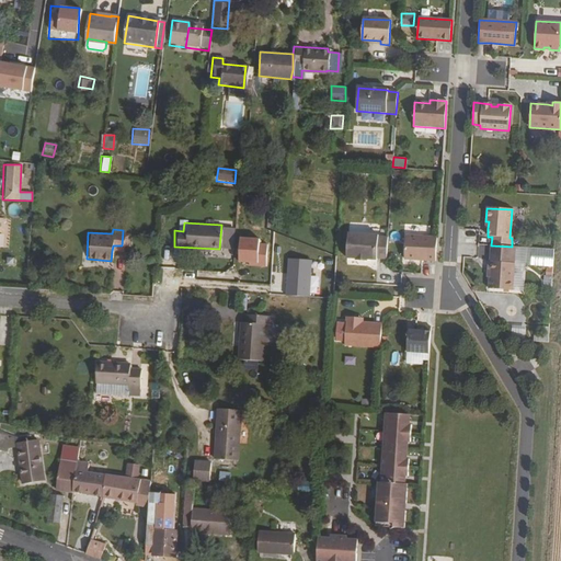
[(378,236),(348,233),(346,258),(356,259),(356,260),(367,261),(367,260),(377,260),(377,259),(386,259),(388,238),(378,237),(378,236)]
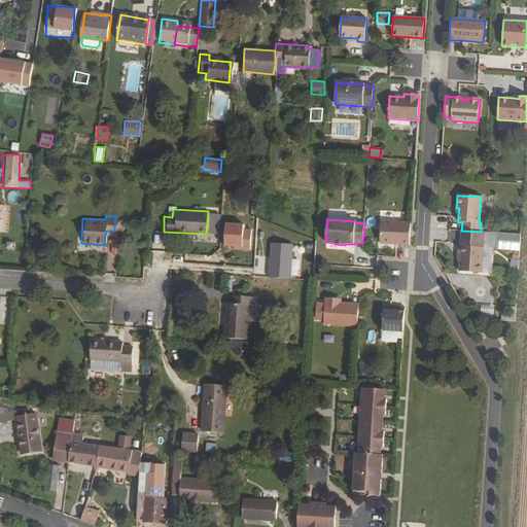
[(411,223),(381,221),(380,244),(396,245),(409,246),(411,223)]
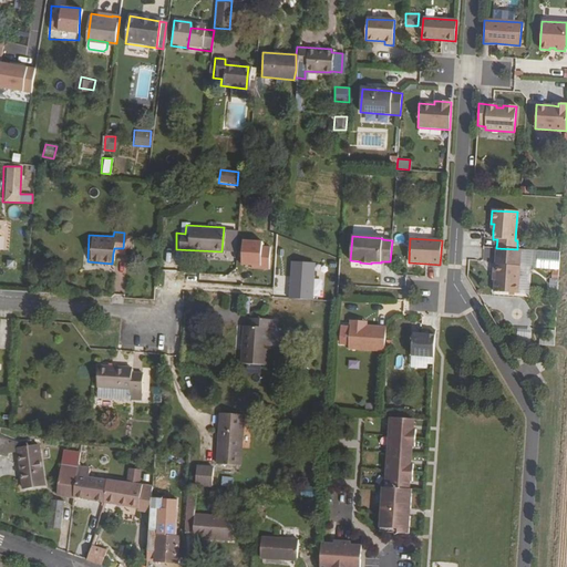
[(237,240),(236,267),(267,269),(268,243),(237,240)]
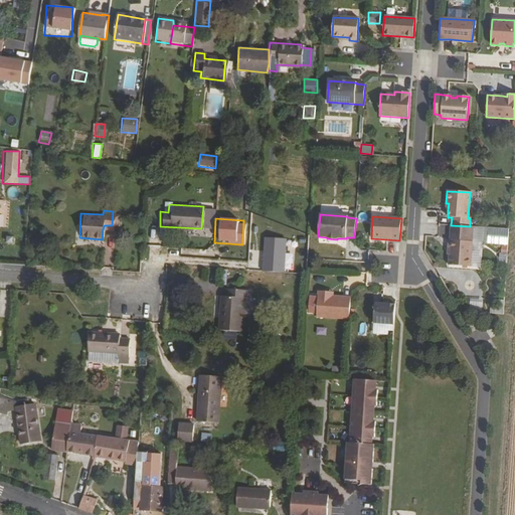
[(448,240),(446,240),(446,248),(448,249),(447,254),(447,266),(469,267),(470,241),(471,226),(470,226),(451,225),(449,225),(448,240)]
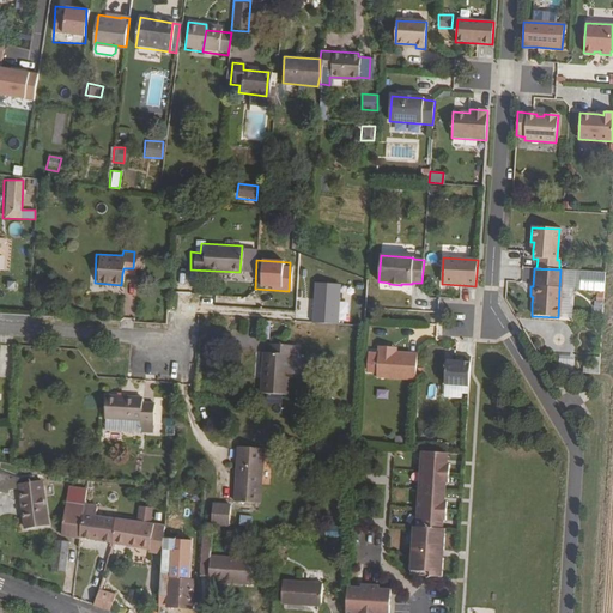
[(605,273),(587,272),(586,280),(604,281),(605,273)]
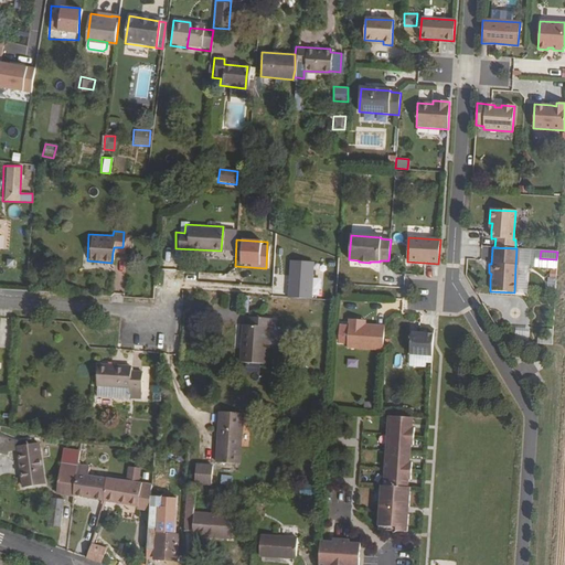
[(286,298),(311,299),(313,262),(288,260),(286,298)]
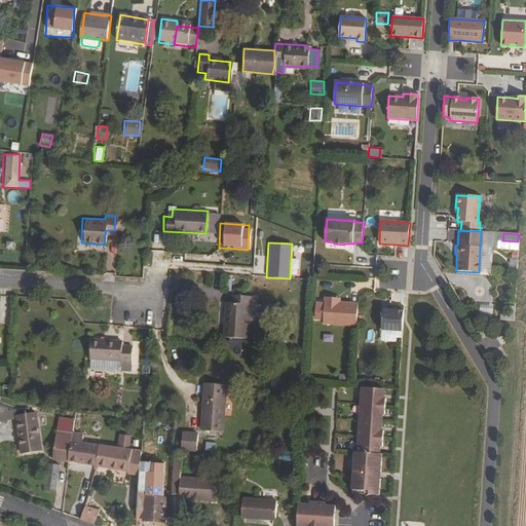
[(223,301),(221,337),(243,338),(247,303),(251,303),(251,295),(227,293),(227,301),(223,301)]
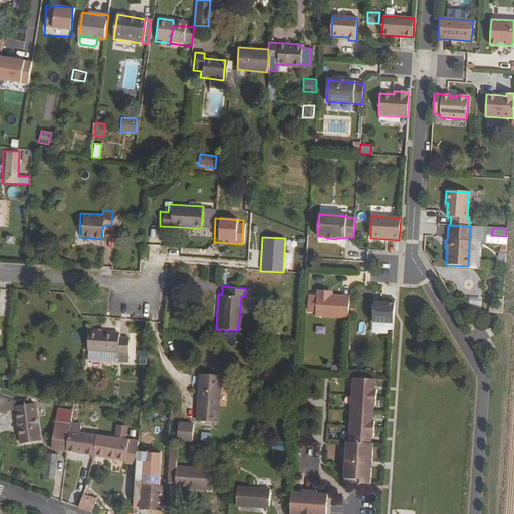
[(327,291),(317,291),(315,316),(348,319),(349,297),(332,296),(327,295),(327,291)]
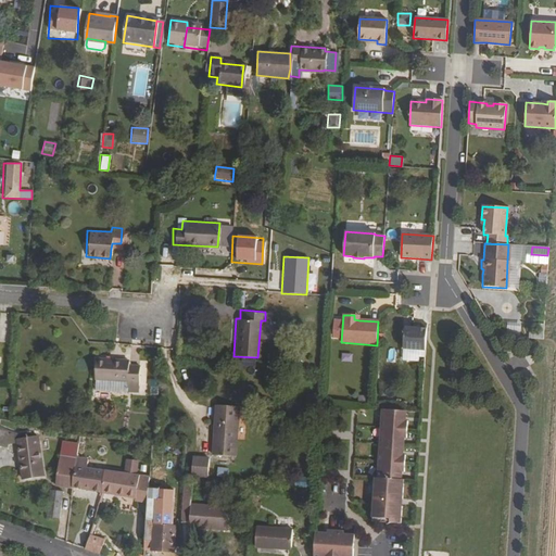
[(413,328),(405,327),(404,349),(426,351),(427,325),(414,324),(413,328)]
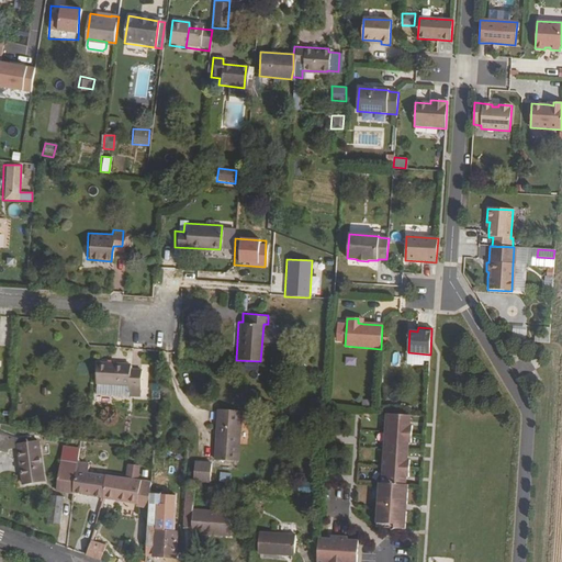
[(92,360),(90,380),(123,384),(122,389),(135,390),(137,370),(125,369),(125,363),(92,360)]
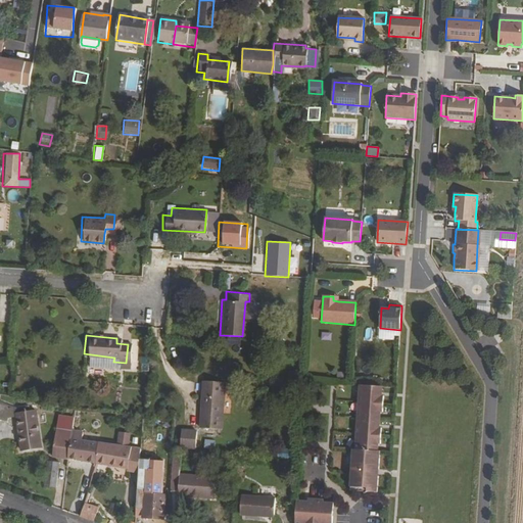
[(199,379),(197,426),(219,428),(221,380),(199,379)]
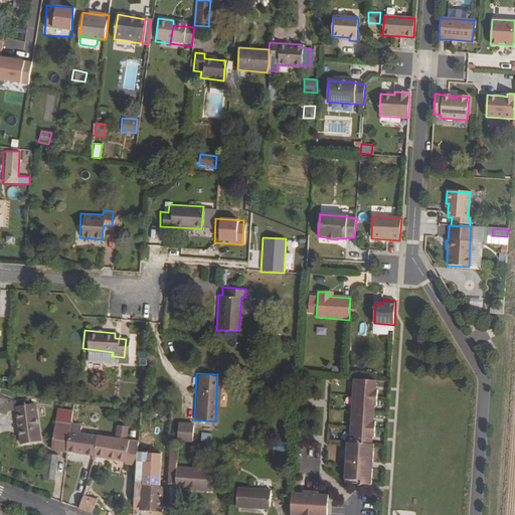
[(374,381),(353,379),(352,396),(353,396),(353,403),(351,403),(350,427),(351,427),(350,436),(349,436),(348,443),(346,443),(343,483),(356,484),(357,486),(360,485),(370,485),(371,470),(355,468),(355,461),(372,463),(373,445),(369,445),(370,438),(373,438),(375,421),(371,421),(372,405),(376,406),(377,390),(373,390),(374,381)]
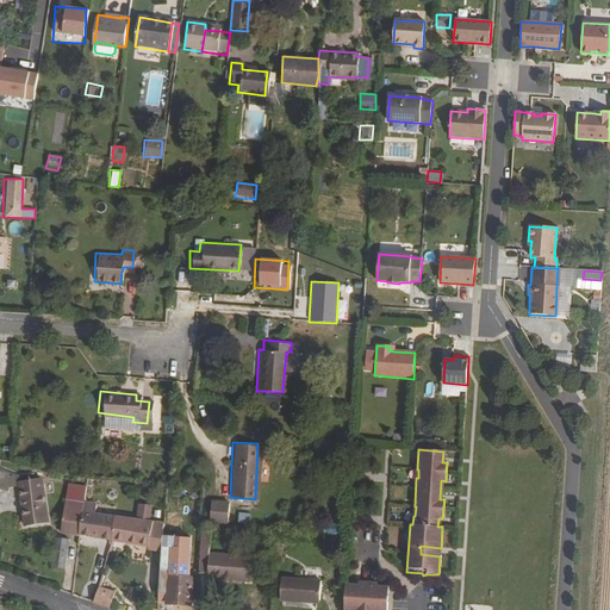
[(0,470),(0,491),(1,492),(4,487),(18,489),(17,475),(0,470)]
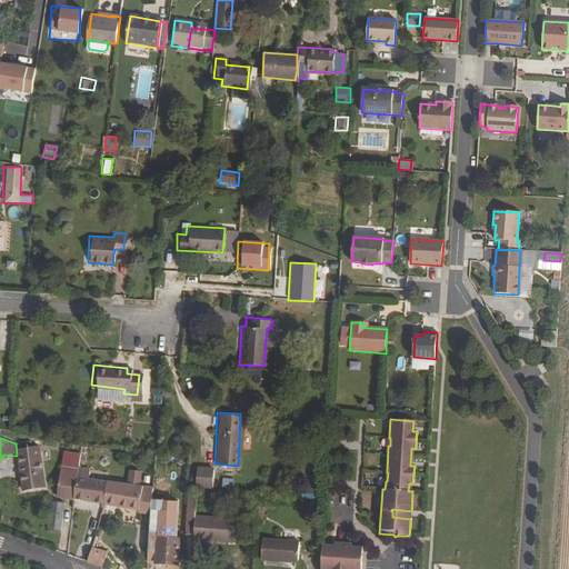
[(19,483),(20,501),(40,499),(36,445),(16,443),(17,456),(19,483)]
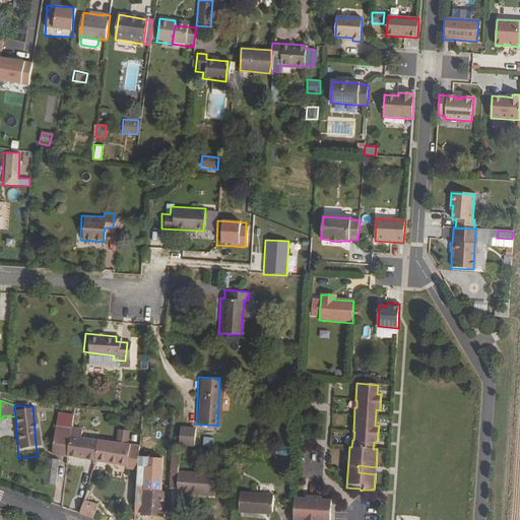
[(54,426),(50,454),(67,457),(69,437),(70,429),(54,426)]
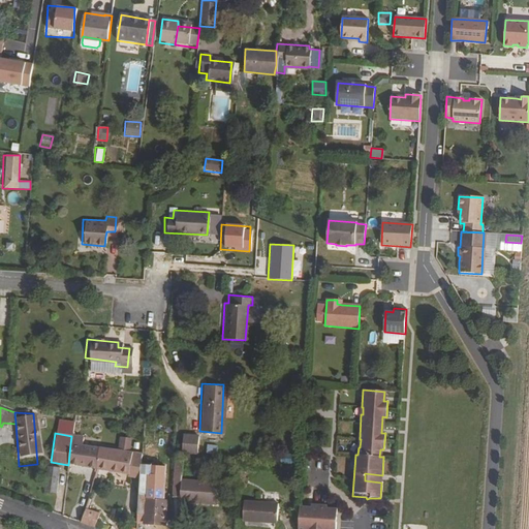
[(181,434),(179,452),(194,453),(195,435),(181,434)]
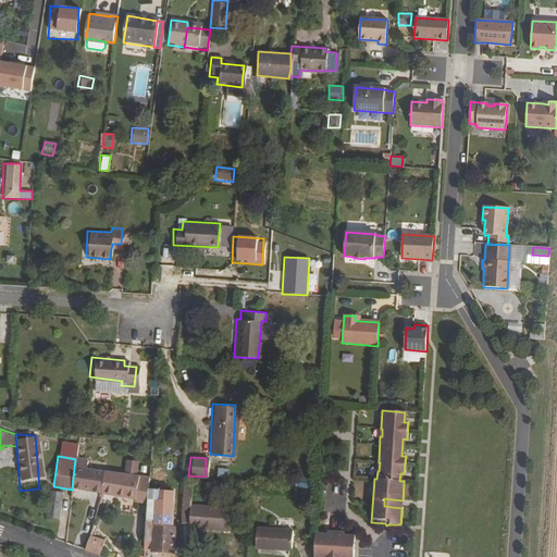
[(74,468),(72,490),(97,494),(101,471),(74,468)]
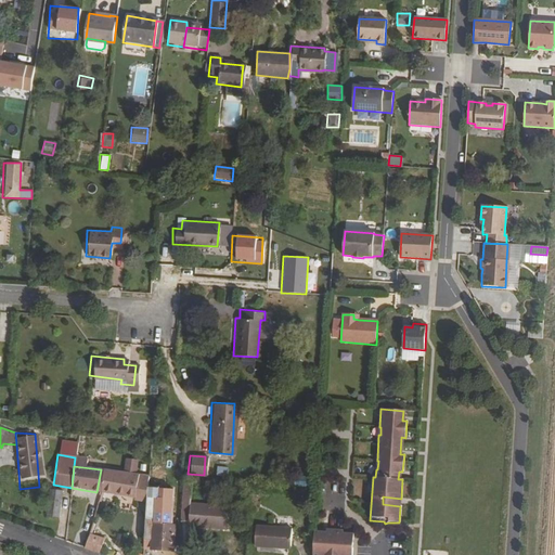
[(101,469),(97,492),(126,498),(143,501),(145,483),(145,475),(131,474),(101,469)]
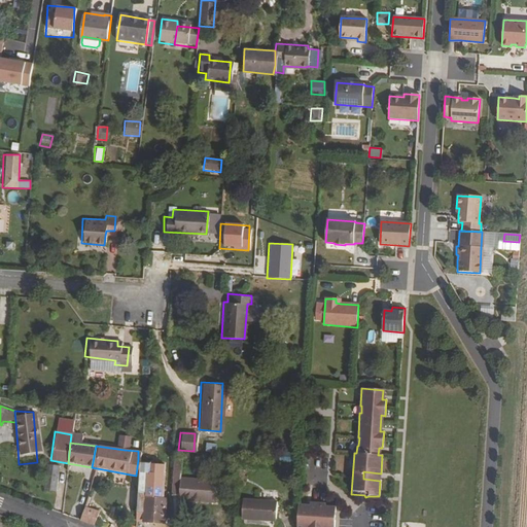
[(171,462),(168,493),(176,493),(175,500),(190,500),(190,494),(211,496),(212,479),(177,476),(179,456),(171,455),(171,462)]
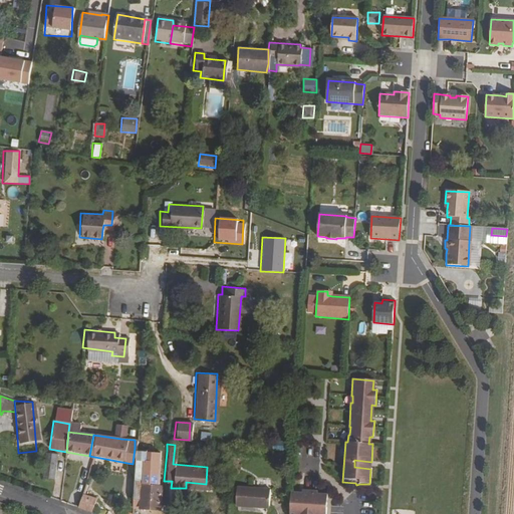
[(57,456),(46,454),(42,478),(53,480),(57,456)]
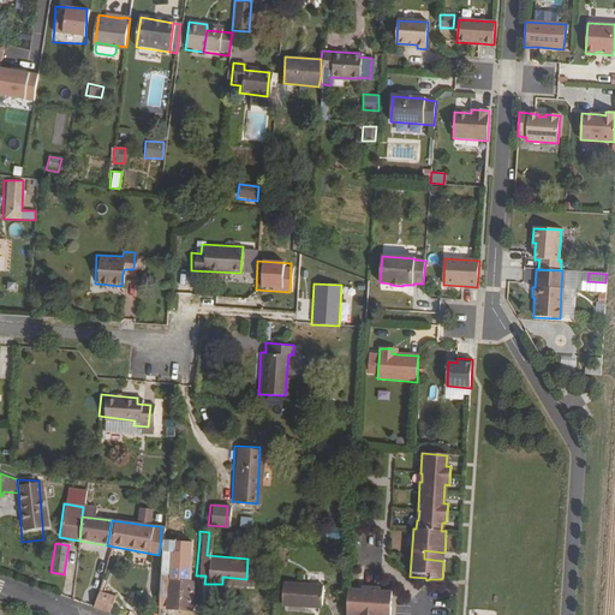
[(445,553),(424,550),(424,559),(443,561),(445,553)]
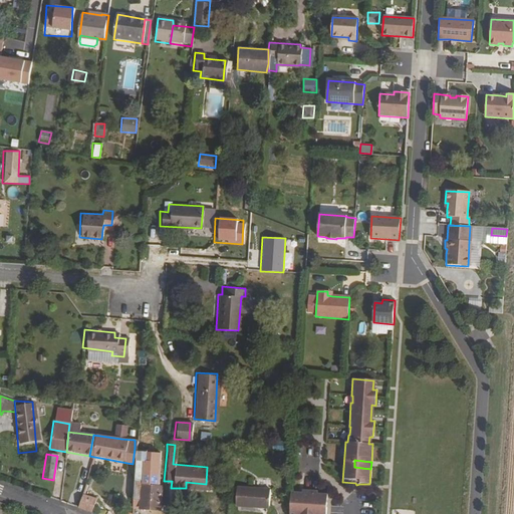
[(133,502),(132,509),(156,511),(158,487),(138,485),(139,480),(132,479),(131,491),(129,502),(133,502)]
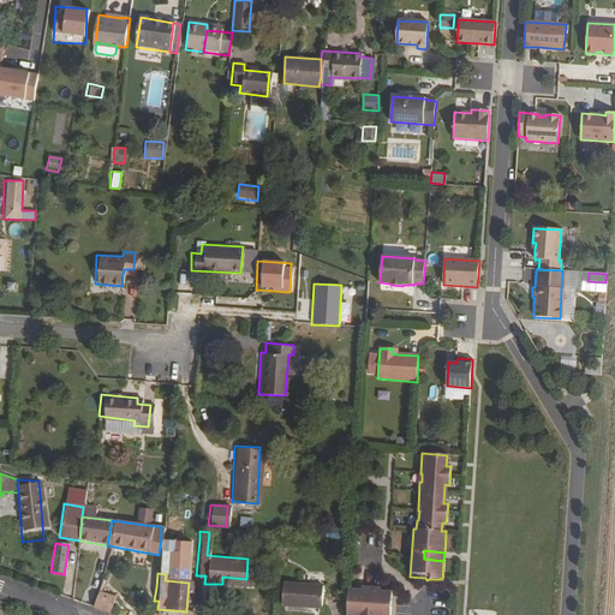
[(280,584),(278,607),(299,608),(300,603),(317,604),(318,586),(280,584)]
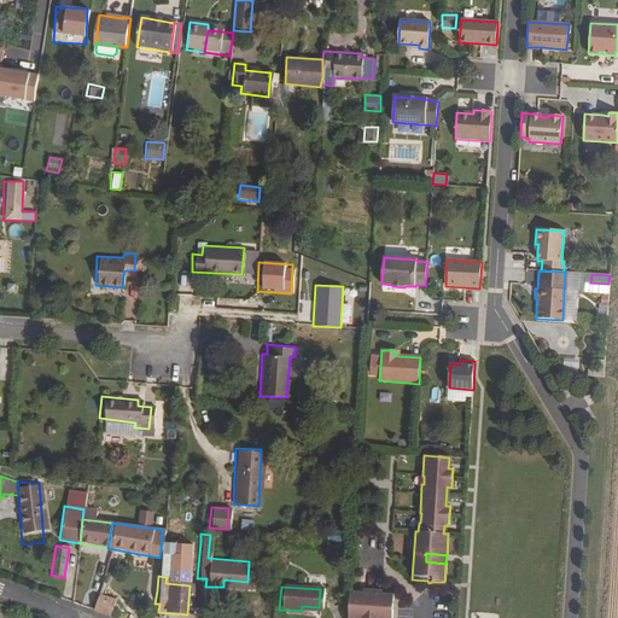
[(350,594),(348,617),(391,617),(392,611),(391,611),(392,594),(382,594),(382,590),(363,589),(363,595),(350,594)]
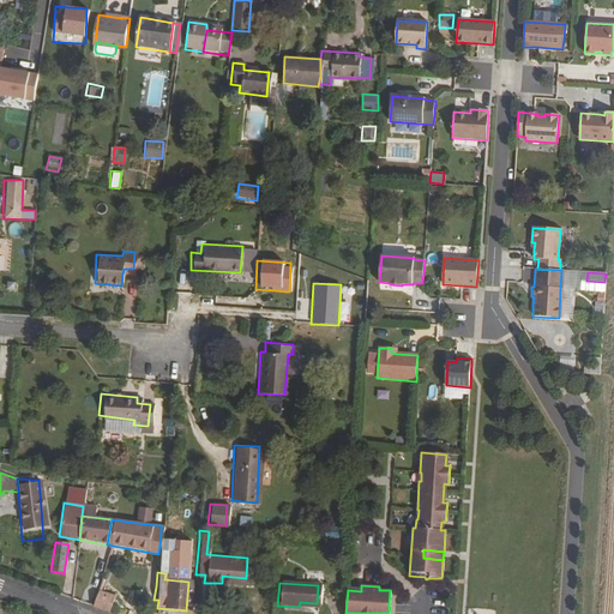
[(98,589),(95,606),(106,608),(109,593),(98,589)]
